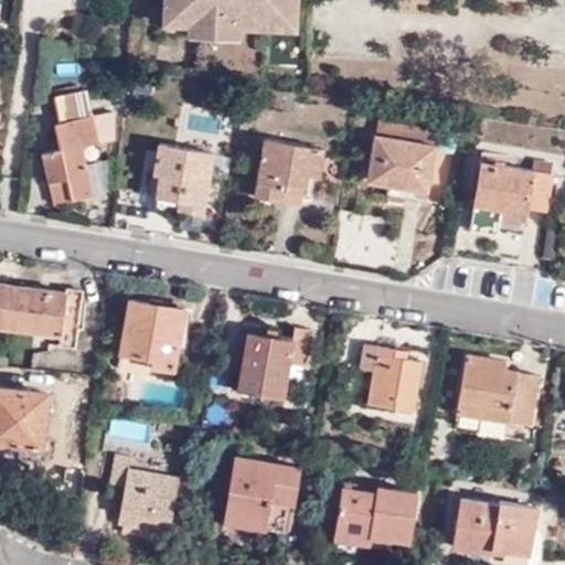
[(296,0),(163,0),(163,20),(188,21),(241,23),(269,25),(270,17),(296,18),(296,0)]
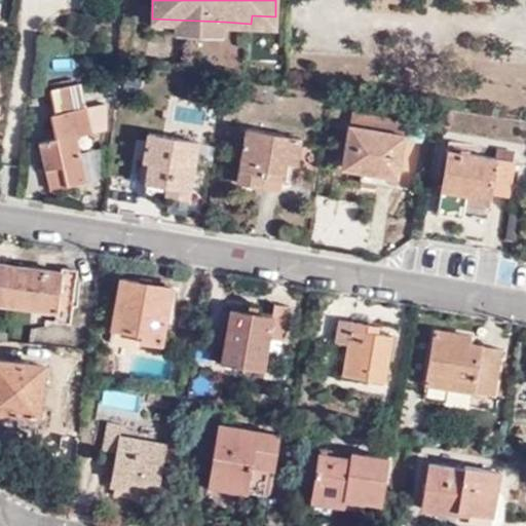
[(275,24),(275,16),(252,15),(251,24),(275,24)]
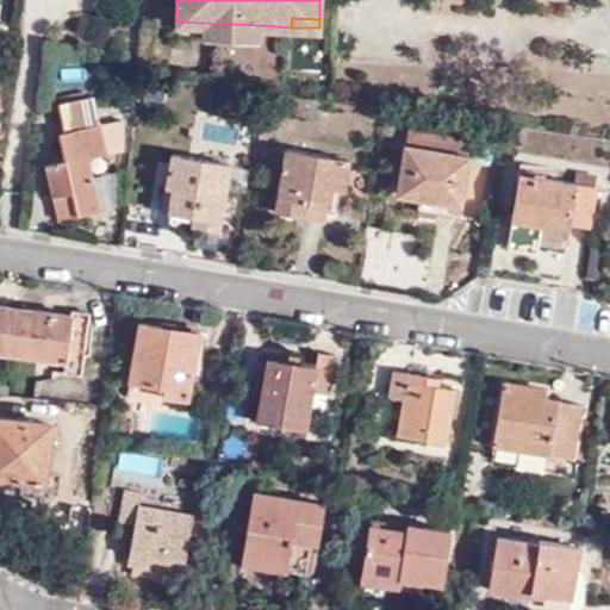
[(259,38),(260,25),(203,23),(203,36),(259,38)]
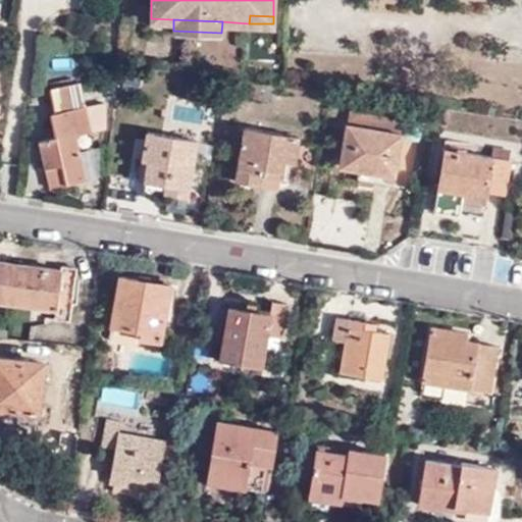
[(80,85),(52,91),(57,116),(52,117),(56,140),(41,143),(50,190),(86,183),(76,137),(90,134),(80,85)]
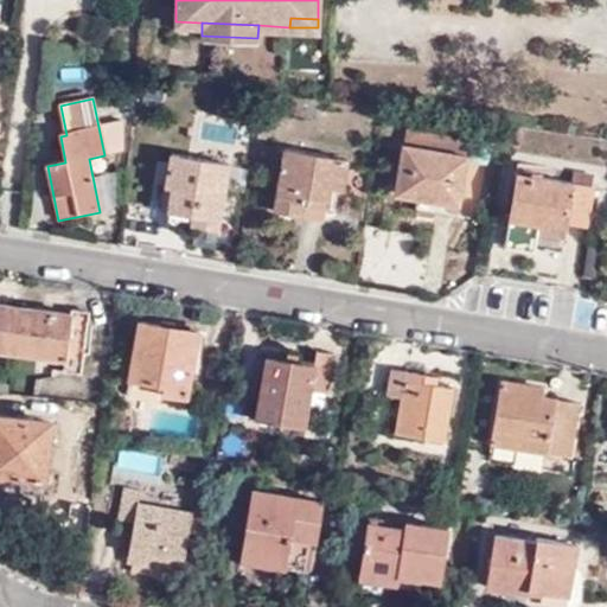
[(403,146),(465,157),(467,141),(406,131),(403,146)]
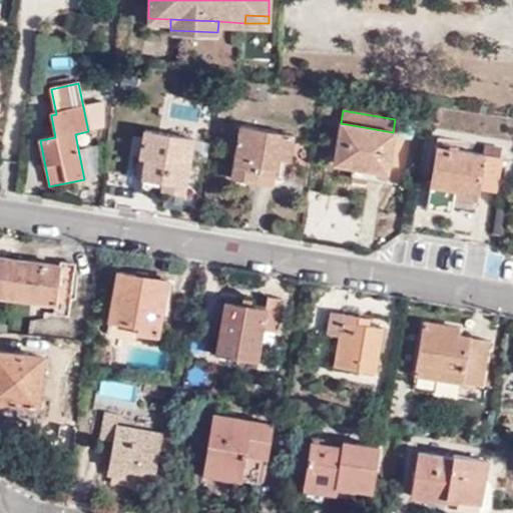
[(395,132),(393,132),(341,123),(340,123),(333,162),(353,164),(352,168),(353,168),(388,174),(395,132)]
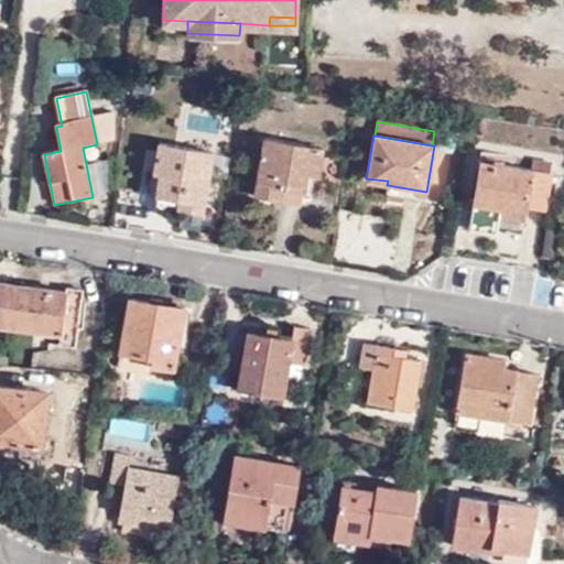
[(308,164),(320,165),(321,149),(264,139),(255,191),(281,195),(280,199),(302,204),(307,175),(308,164)]
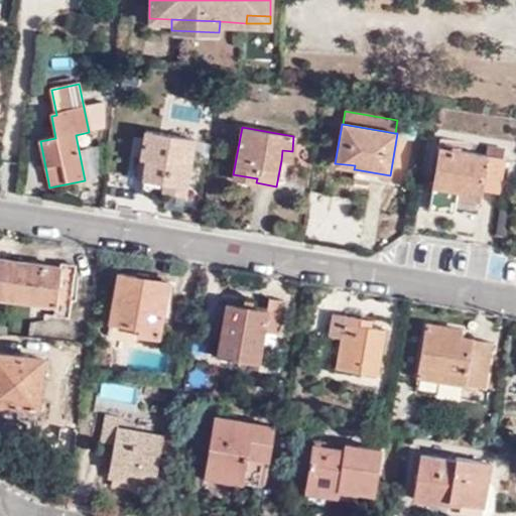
[(163,183),(161,190),(184,196),(194,141),(145,133),(140,158),(145,160),(142,181),(163,183)]
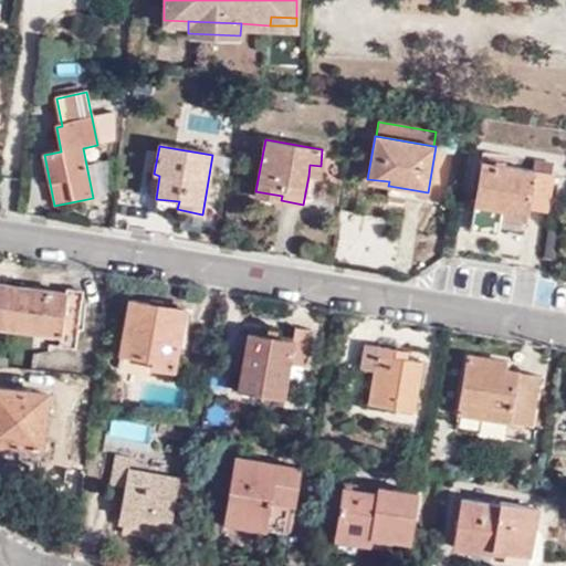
[(512,208),(527,210),(548,213),(554,176),(482,163),(471,231),(498,236),(500,220),(501,210),(511,211),(512,208)]
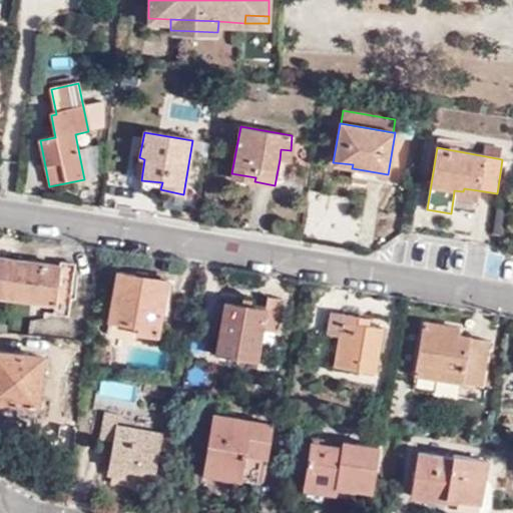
[(289,161),(291,150),(281,149),(280,159),(289,161)]
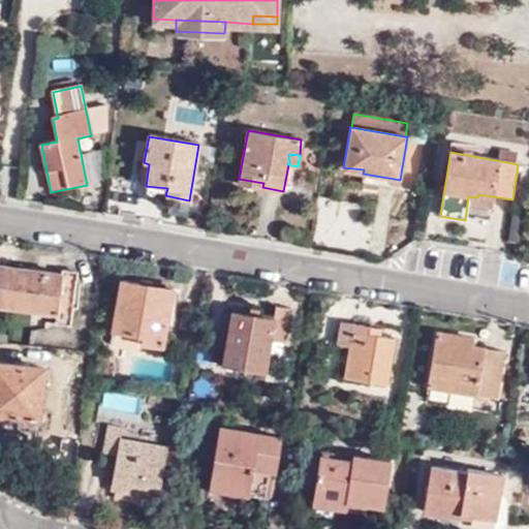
[(398,190),(400,180),(364,174),(363,184),(398,190)]
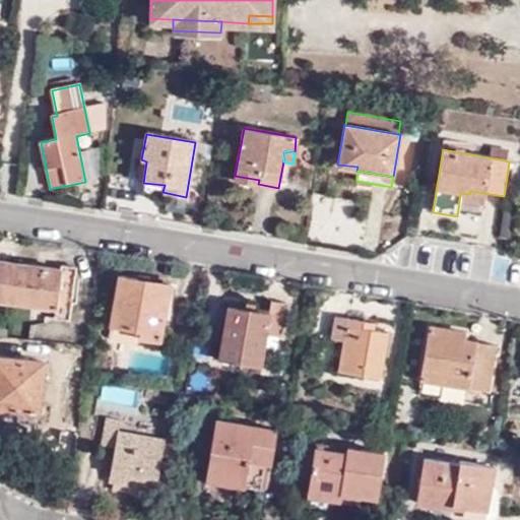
[(163,195),(163,192),(165,185),(143,183),(141,193),(163,195)]
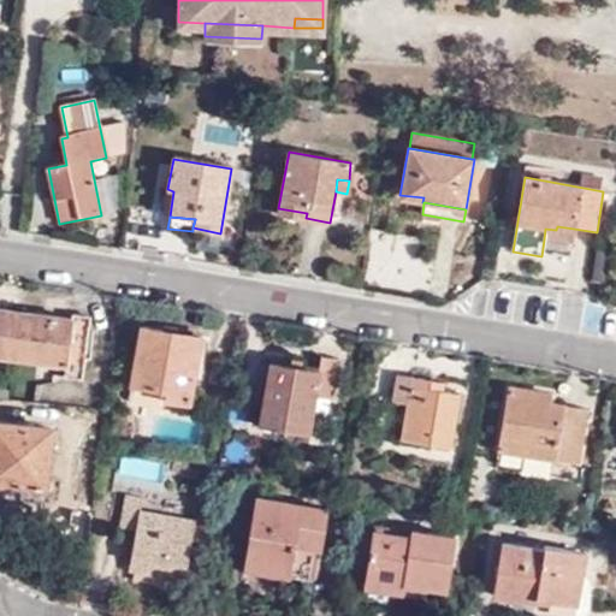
[(572,243),(574,229),(557,226),(556,230),(545,229),(544,240),(572,243)]
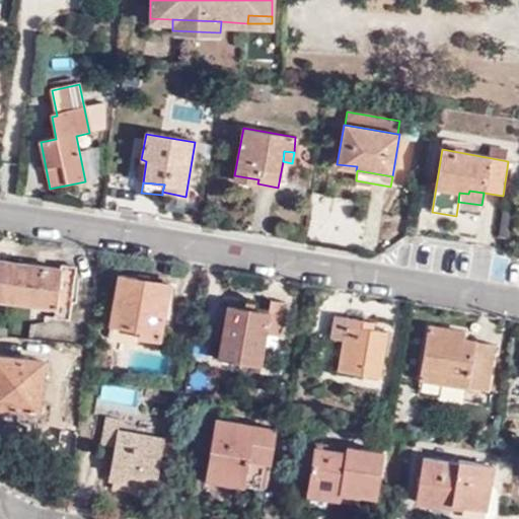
[(0,299),(57,306),(56,318),(69,319),(74,267),(62,266),(61,271),(0,263),(0,299)]
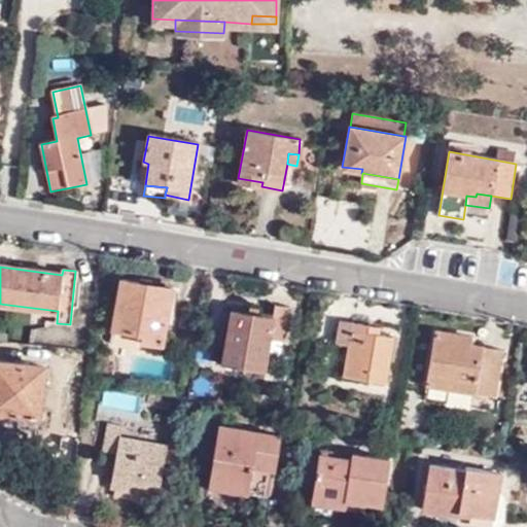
[(139,278),(139,282),(138,287),(171,292),(173,284),(139,278)]
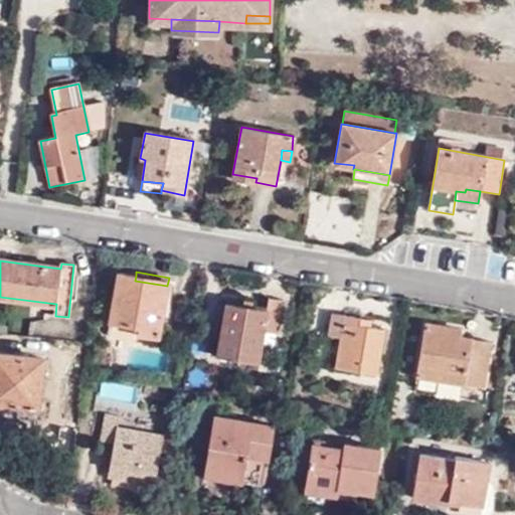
[(135,281),(136,276),(118,273),(110,322),(140,327),(139,335),(158,338),(167,286),(135,281)]
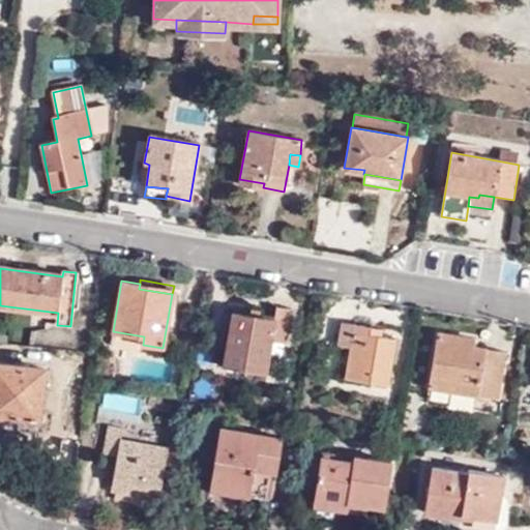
[(273,318),(231,312),(223,366),(265,373),(270,341),(286,343),(290,310),(274,307),(273,318)]
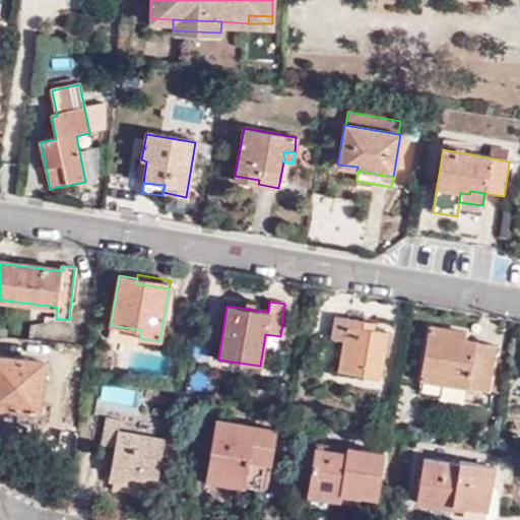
[(363,329),(364,322),(337,318),(333,338),(343,340),(338,372),(380,378),(388,333),(373,331),(363,329)]
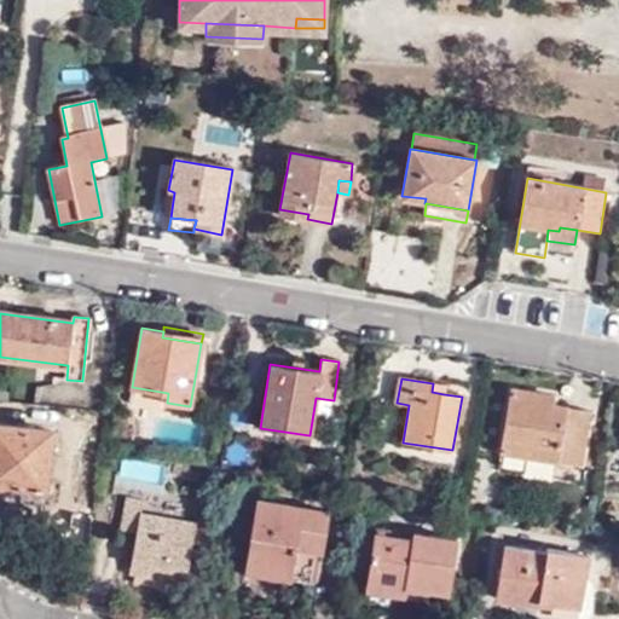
[(446,385),(433,383),(432,392),(444,394),(446,385)]
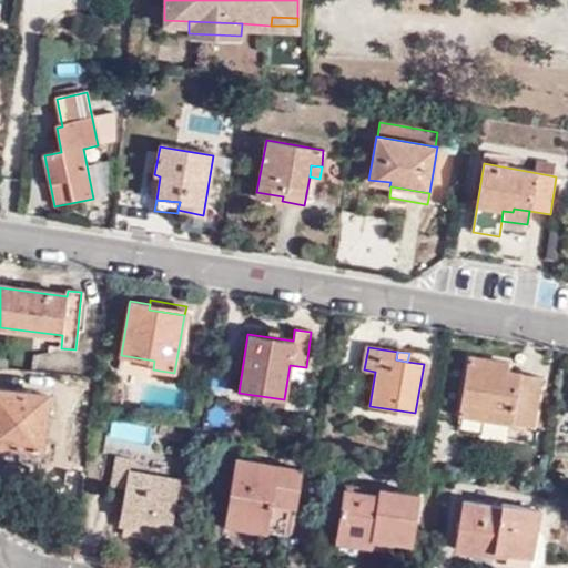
[(497,372),(498,362),(470,358),(460,416),(533,427),(540,378),(507,373),(497,372)]
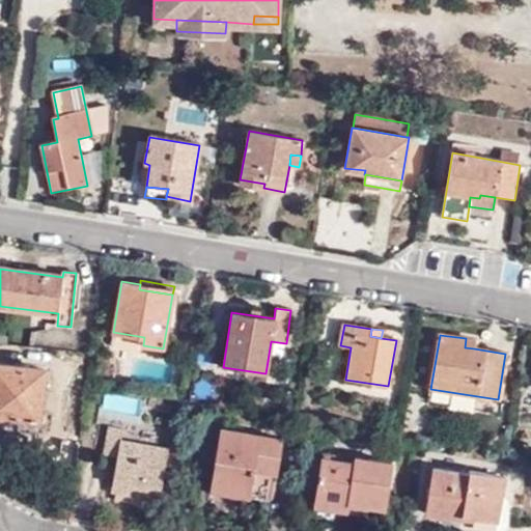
[(475,340),(466,338),(465,347),(474,348),(475,340)]
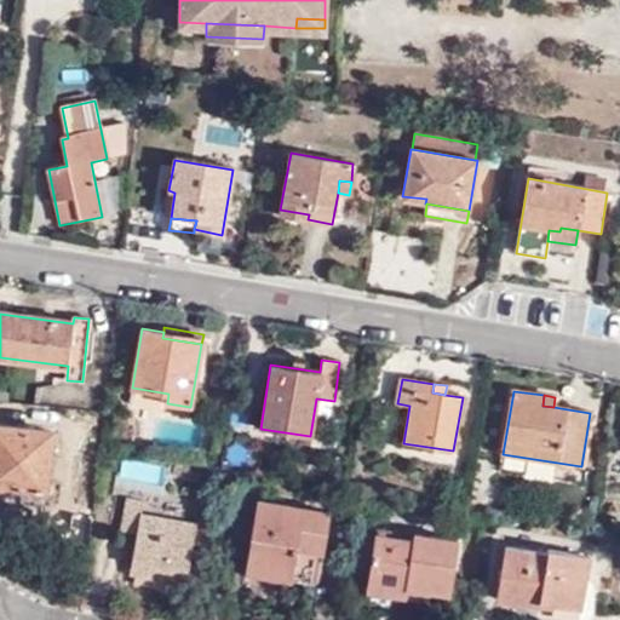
[(0,487),(44,493),(51,434),(0,426),(0,487)]
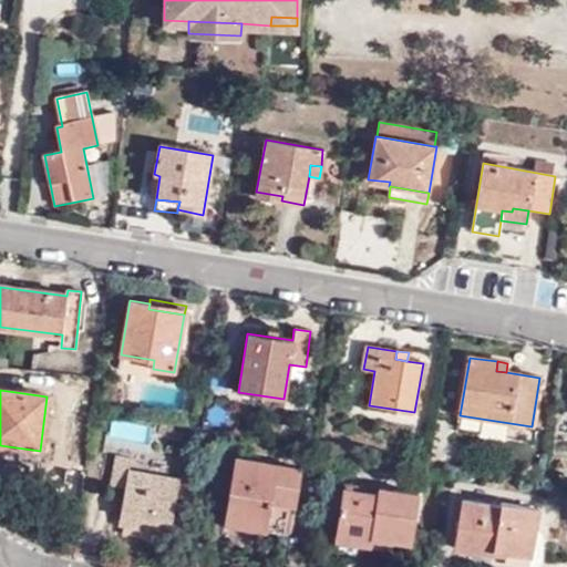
[(298,432),(296,446),(312,450),(315,435),(298,432)]
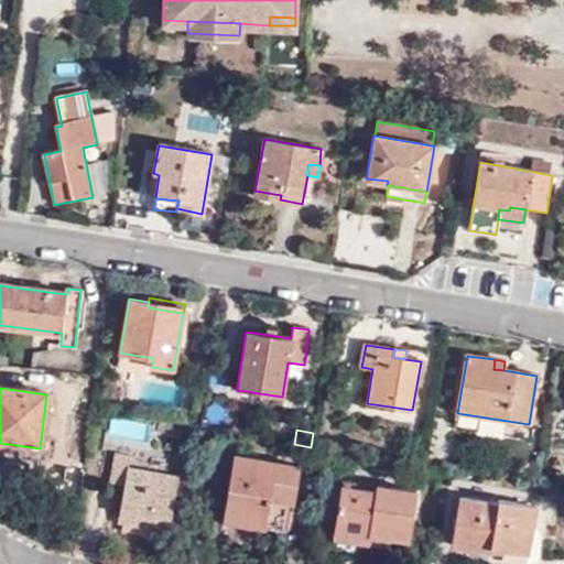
[(0,454),(39,459),(40,448),(0,443),(0,454)]
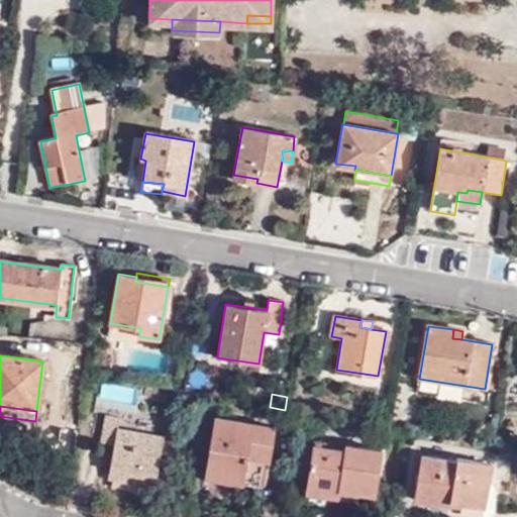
[(118,417),(103,414),(98,443),(113,446),(107,480),(153,489),(162,437),(116,428),(118,417)]
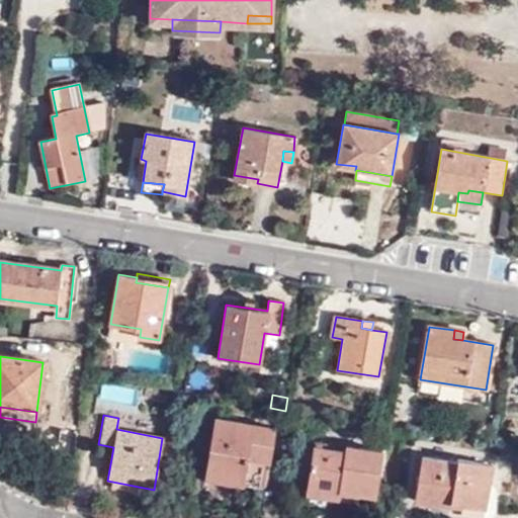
[(244,480),(244,486),(257,488),(261,461),(269,462),(274,429),(213,419),(204,472),(244,480)]
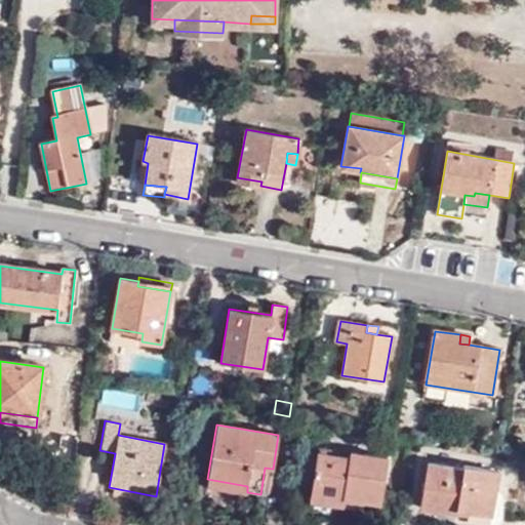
[(349,458),(317,453),(310,500),(342,506),(344,497),(380,503),(387,458),(350,452),(349,458)]
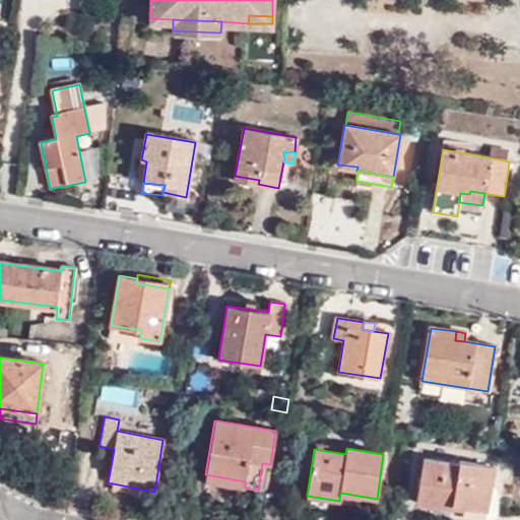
[(458,465),(424,459),(417,506),(452,510),(453,506),(488,511),(495,467),(459,461),(458,465)]
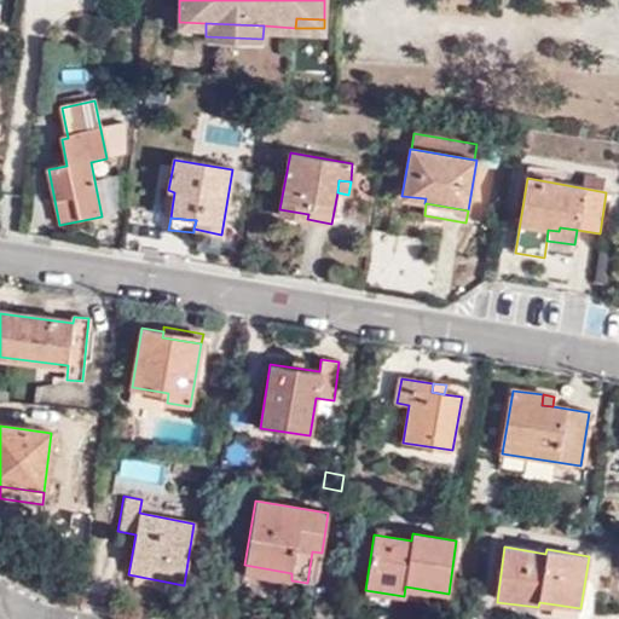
[(243,572),(291,580),(291,573),(244,565),(243,572)]
